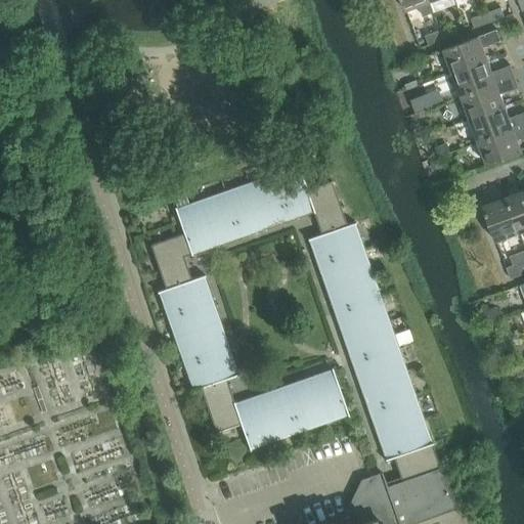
[(430,0),(402,0),(407,11),(420,6),(424,16),(435,12),(431,2),(430,0)]
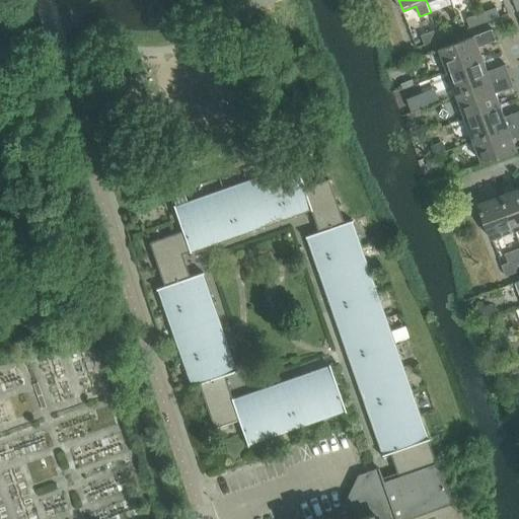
[(487,22),(501,17),(498,7),(483,13),(487,22)]
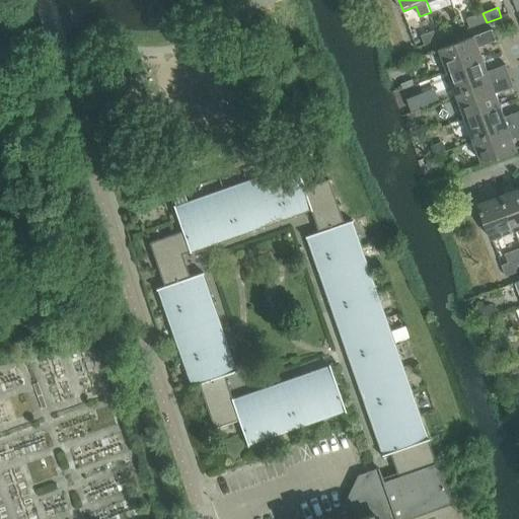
[(483,13),(468,18),(471,27),(487,22),(483,13)]
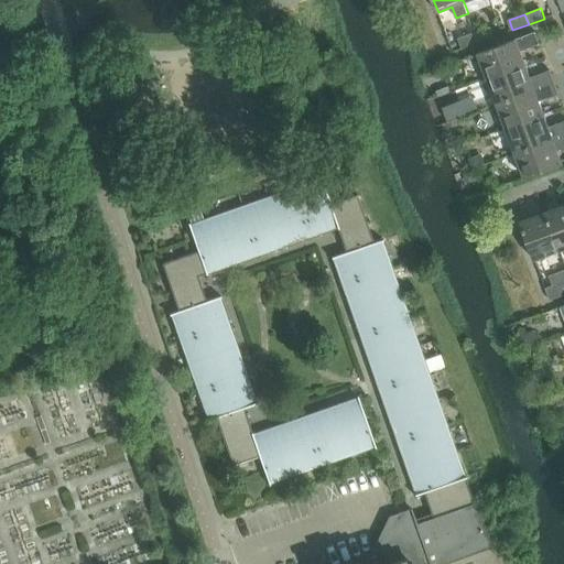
[(479,43),(496,36),(491,26),(476,33),(479,43)]
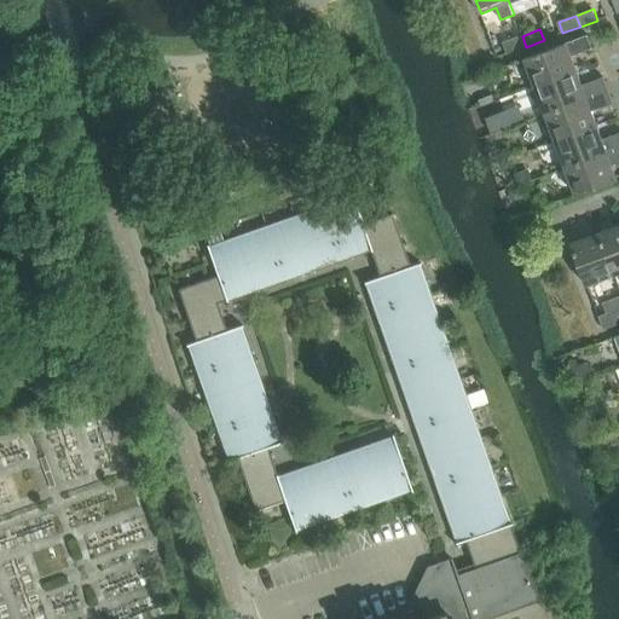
[(594,48),(589,35),(526,58),(537,86),(577,70),(572,57),(594,48)]
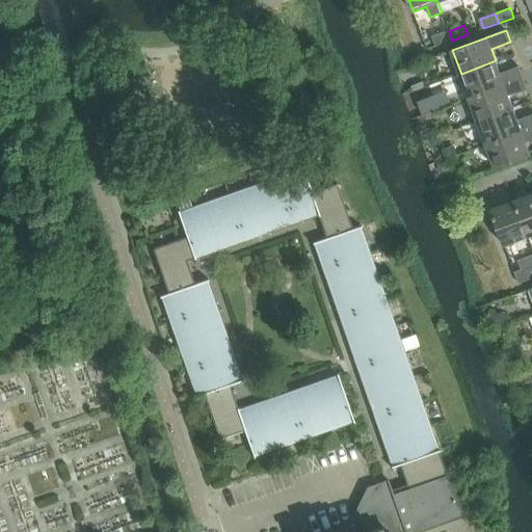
[(449,31),(432,37),(436,47),(452,41),(449,31)]
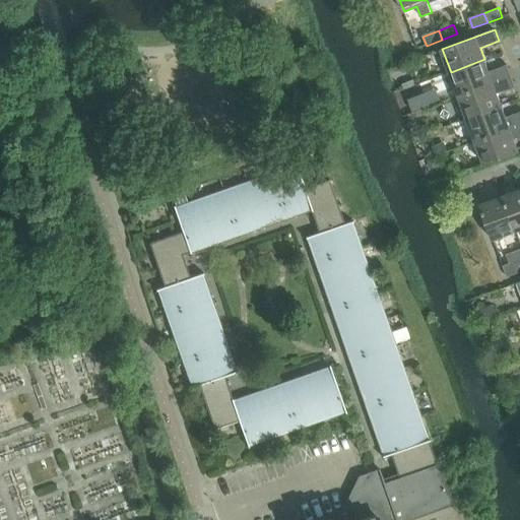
[(490,71),(484,59),(451,72),(459,95),(511,75),(507,64),(490,71)]
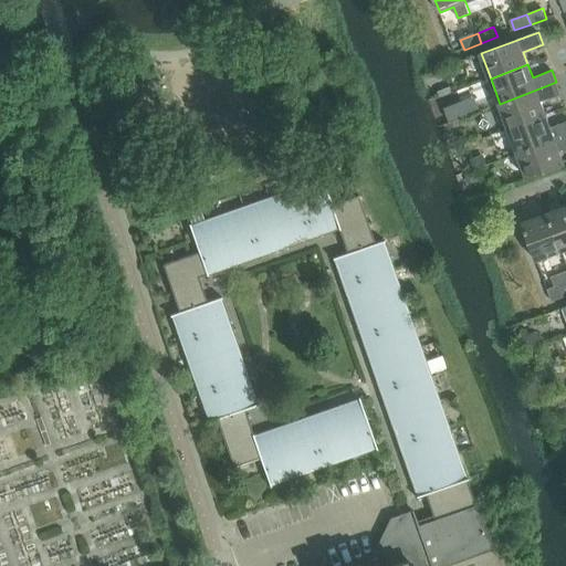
[(562,95),(556,82),(500,104),(510,128),(546,114),(542,102),(562,95)]
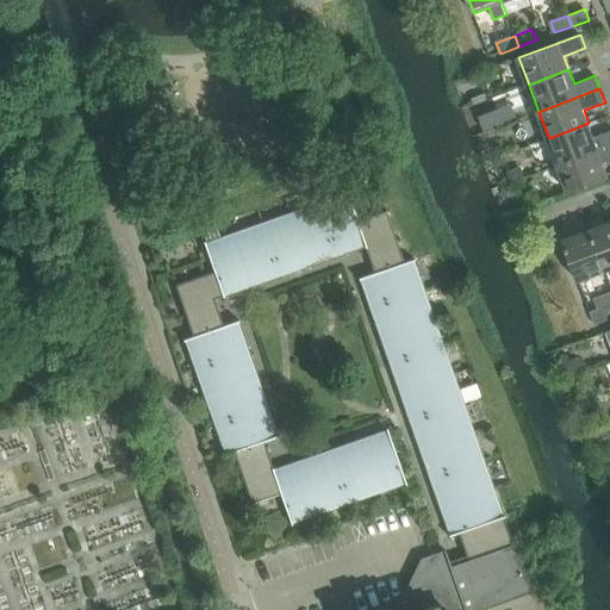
[(489,100),(486,94),(473,99),(474,105),(489,100)]
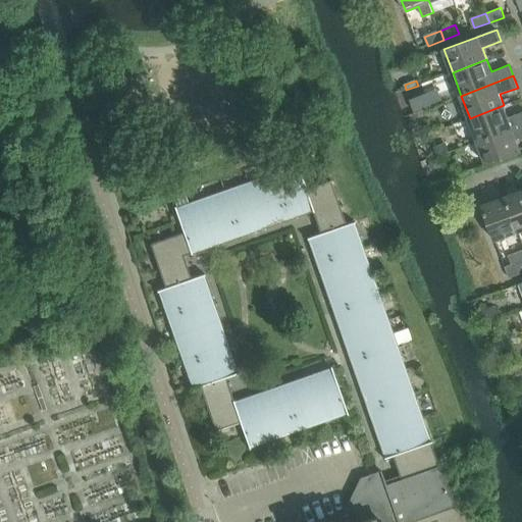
[(437,89),(410,100),(415,112),(442,101),(437,89)]
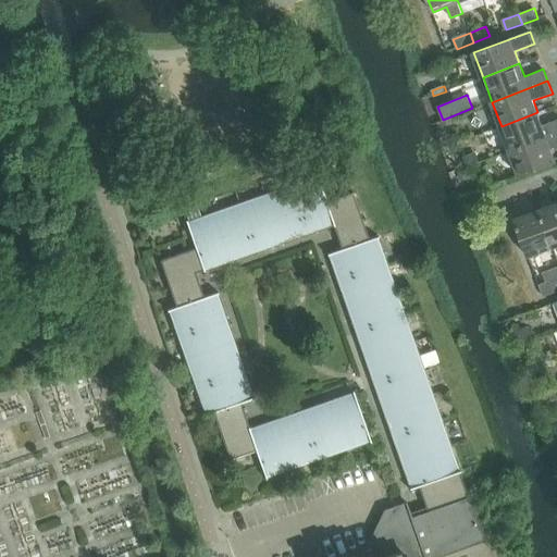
[(537,112),(502,126),(510,151),(556,133),(556,119),(542,125),(537,112)]
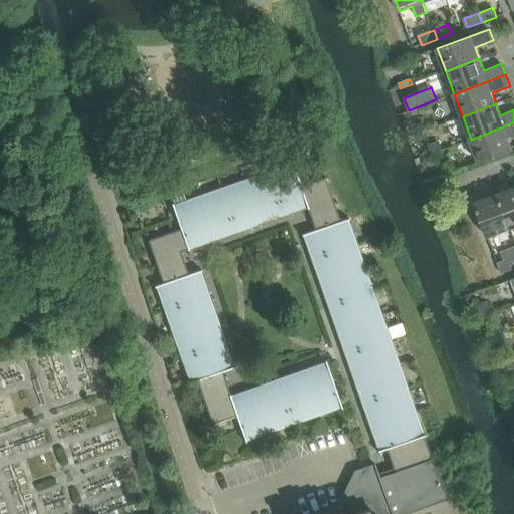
[(509,138),(513,136),(513,122),(471,140),(480,163),(513,150),(509,138)]
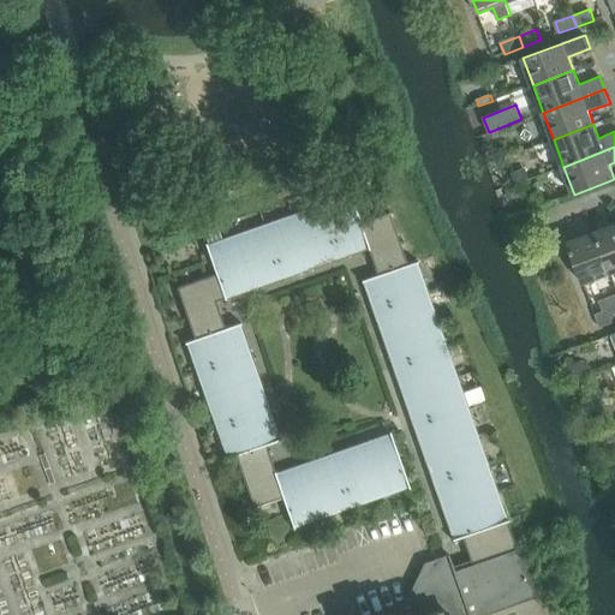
[(529,178),(525,168),(513,173),(517,183),(529,178)]
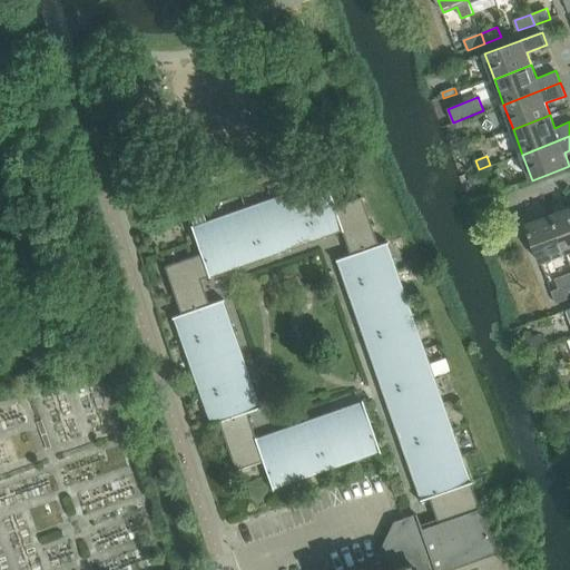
[(480,173),(472,176),(477,187),(484,184),(480,173)]
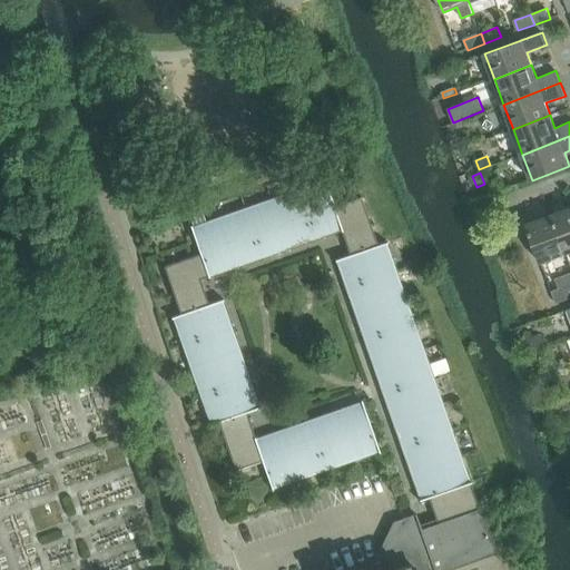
[(351,178),(343,182),(346,189),(354,187),(351,178)]
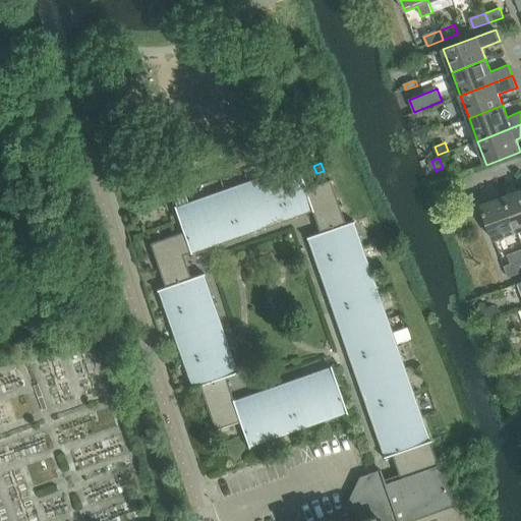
[(383,457),(383,458),(391,455),(429,442),(430,442),(430,441),(429,441),(353,223),(354,223),(354,222),(345,224),(330,180),(305,189),(296,164),(295,164),(296,165),(175,208),(175,207),(173,207),(182,232),(150,244),(165,288),(156,291),(157,292),(158,291),(191,388),(190,389),(190,390),(199,387),(215,430),(239,421),(248,449),(248,448),(249,447),(345,413),(346,414),(347,413),(331,366),(329,366),(330,367),(235,401),(226,377),(239,371),(239,370),(238,371),(205,275),(206,275),(206,273),(191,278),(184,254),(191,252),(191,253),(192,253),(192,252),(312,210),(321,232),(306,236),(307,237),(308,237),(384,456),(383,457)]
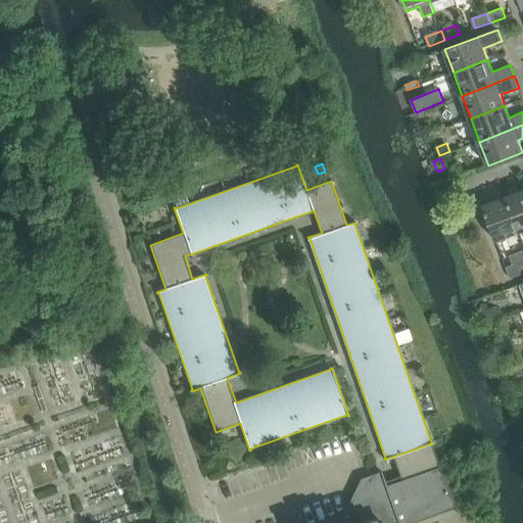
[(522,230),(522,190),(507,196),(520,232),(522,230)]
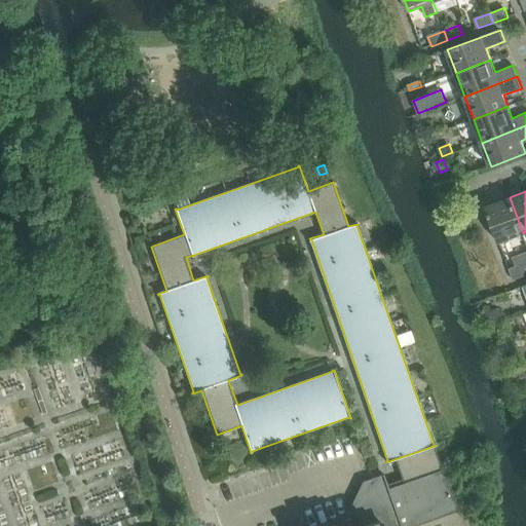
[(486,207),(499,242),(523,233),(510,197),(486,207)]
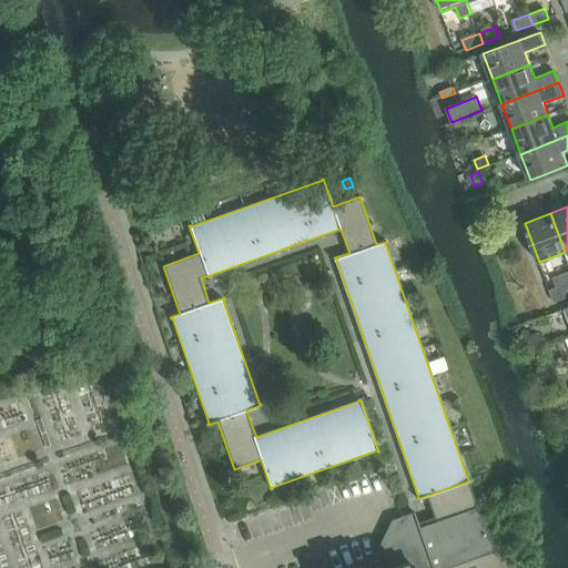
[(525,337),(529,351),(543,346),(538,333),(525,337)]
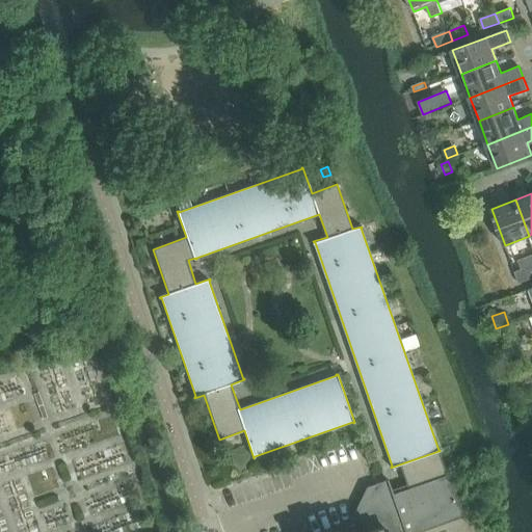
[(467,531),(444,464),(439,451),(399,464),(407,488),(393,494),(388,480),(375,484),(370,496),(368,495),(361,508),(363,509),(355,525),(353,524),(352,525),(349,526),(351,531),(338,531),(337,531),(467,531)]
